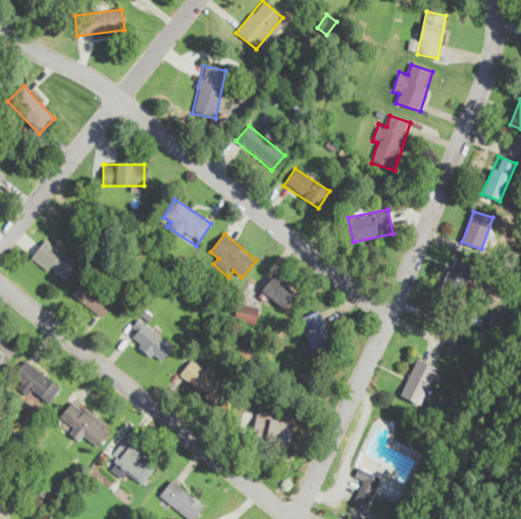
[(31,258),(62,283),(77,265),(46,239),(31,258)]
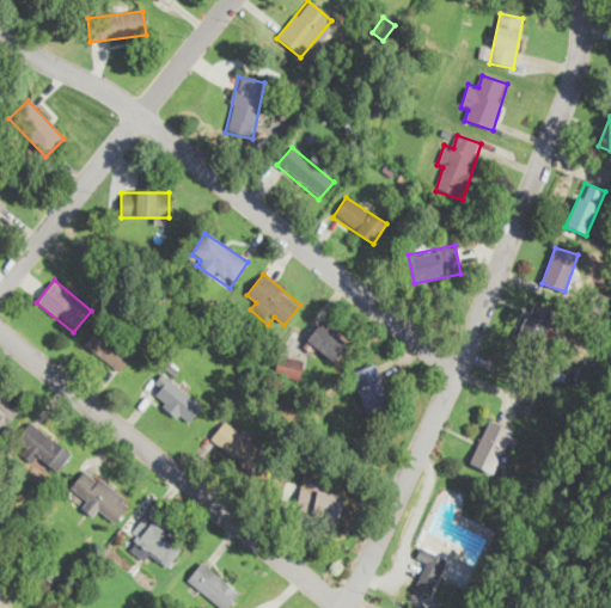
[(542,345),(554,309),(530,302),(518,337),(542,345)]
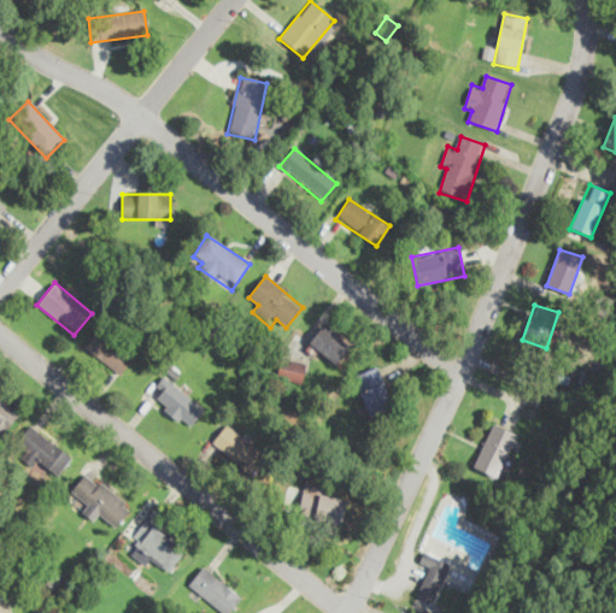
[(352,347),(326,324),(308,343),(334,366),(352,347)]
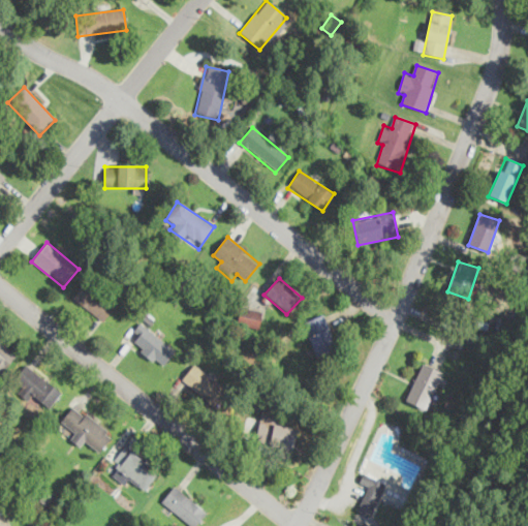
[(114,308),(86,283),(71,299),(100,323),(114,308)]
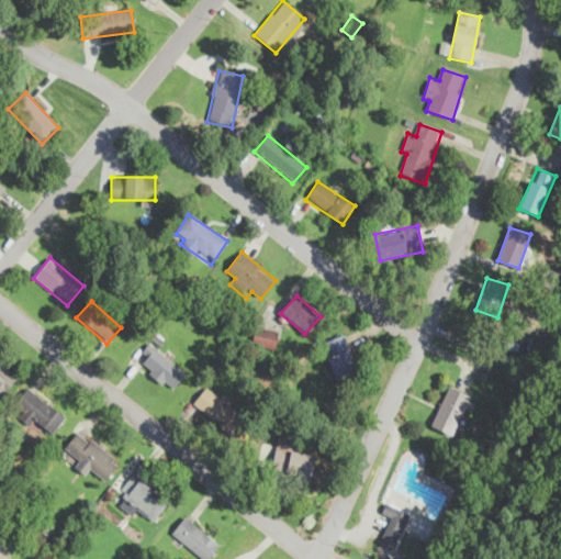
[(251,345),(273,351),(278,334),(256,328),(251,345)]
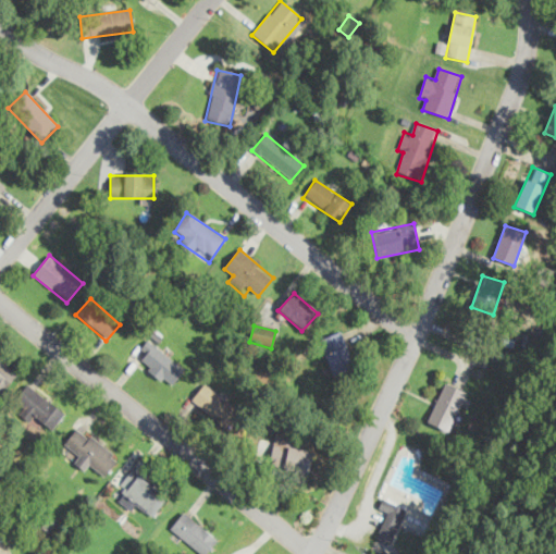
[(318,342),(334,381),(357,371),(341,332),(318,342)]
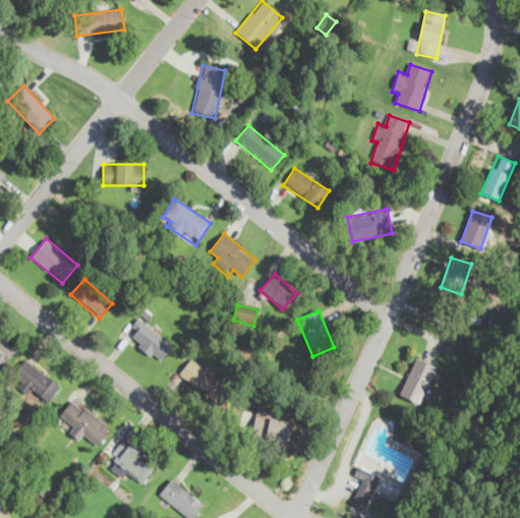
[(172,345),(137,320),(124,337),(159,362),(172,345)]
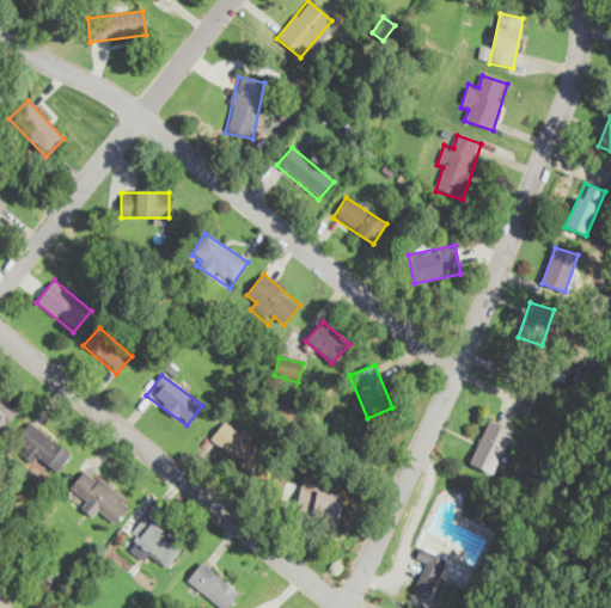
[(0,431),(1,433),(19,406),(0,393),(0,431)]
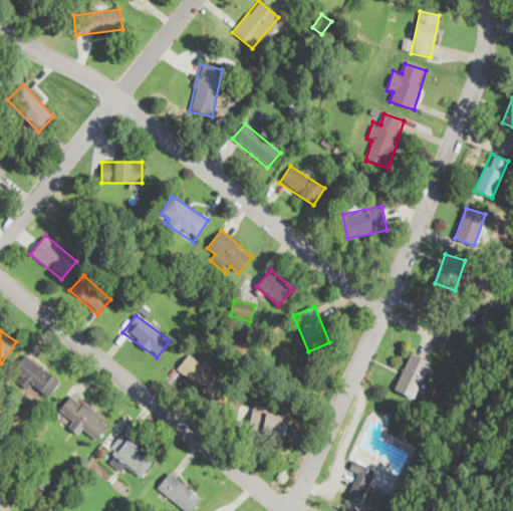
[(393,391),(413,400),(431,363),(411,353),(393,391)]
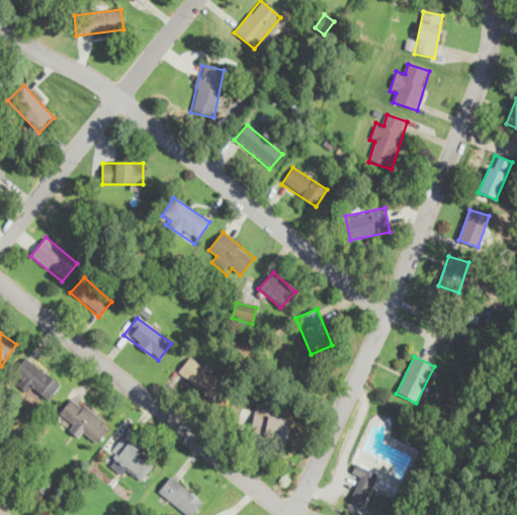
[(224,384),(190,357),(177,373),(210,401),(224,384)]
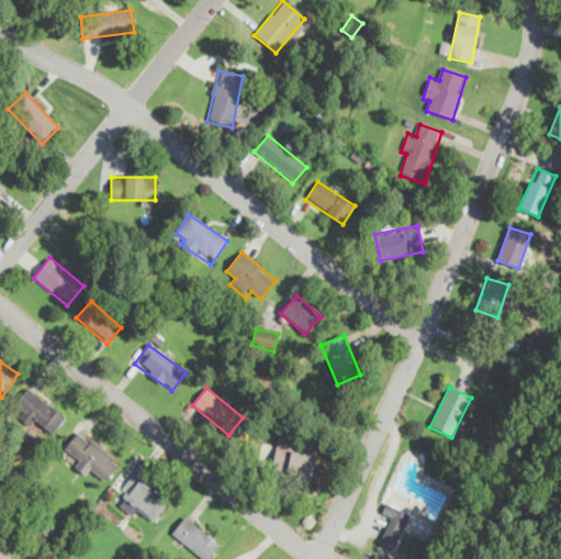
[(65,417),(26,389),(14,404),(23,411),(20,416),(48,438),(65,417)]
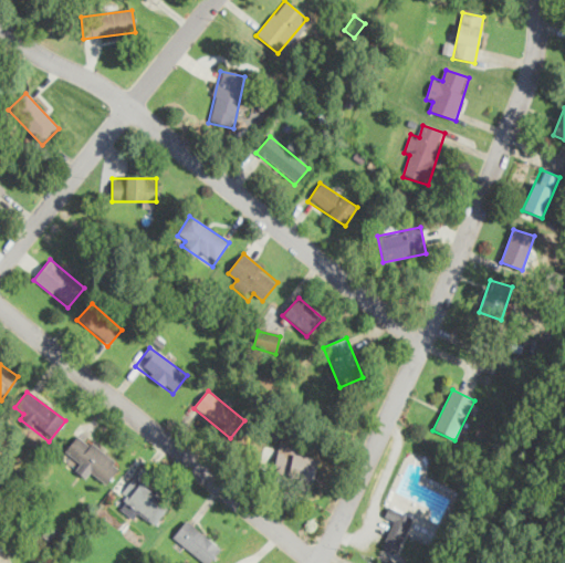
[(103,488),(121,467),(81,434),(63,456),(103,488)]
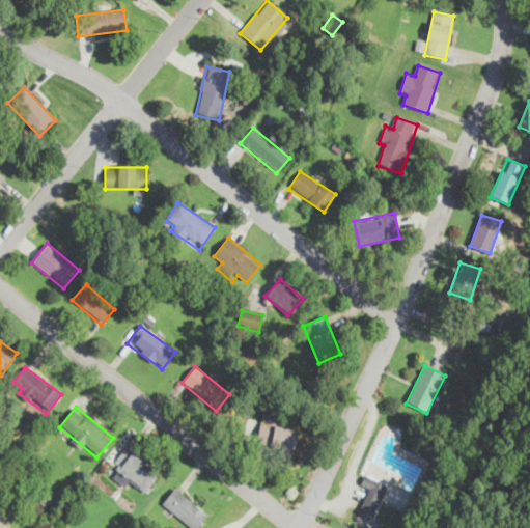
[(281,418),(262,415),(256,445),(294,453),(299,431),(280,427),(281,418)]
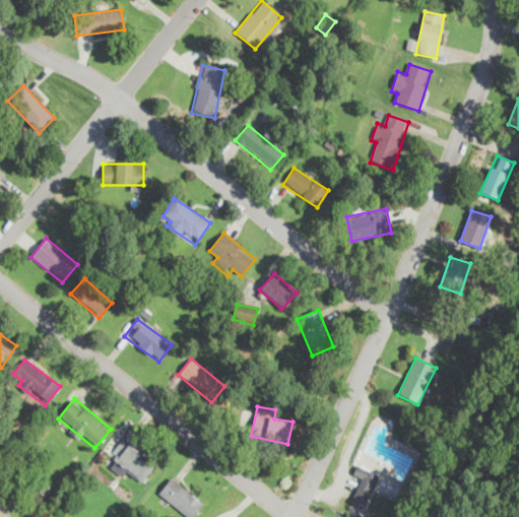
[(120,476),(126,469),(142,482),(156,465),(123,439),(109,456),(116,462),(111,469),(120,476)]
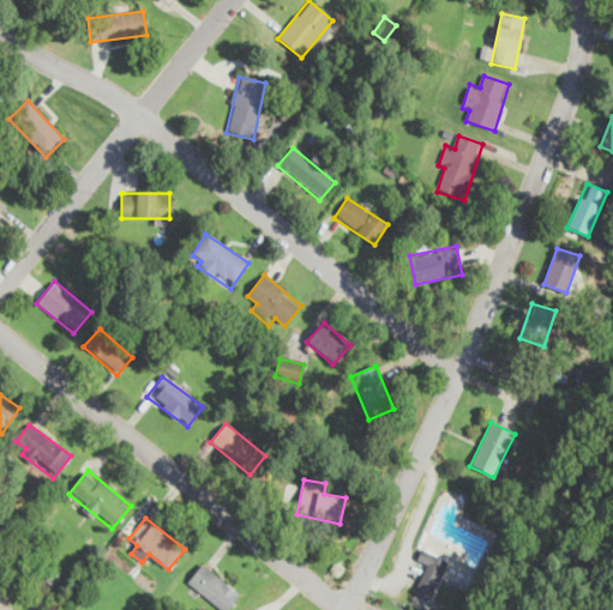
[(426,567),(414,595),(428,602),(446,562),(422,551),(418,562),(426,567)]
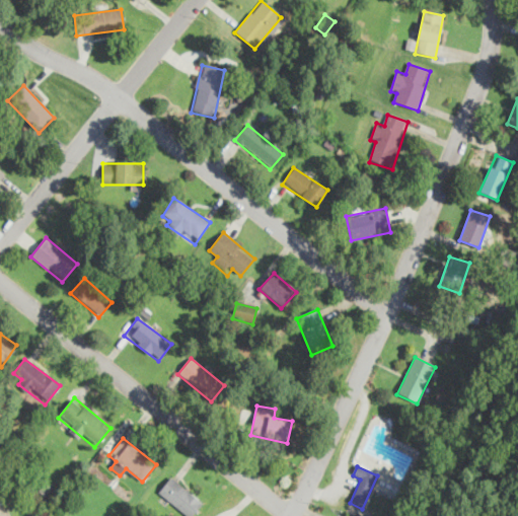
[(192,515),(202,504),(171,477),(158,493),(185,515),(192,515)]
